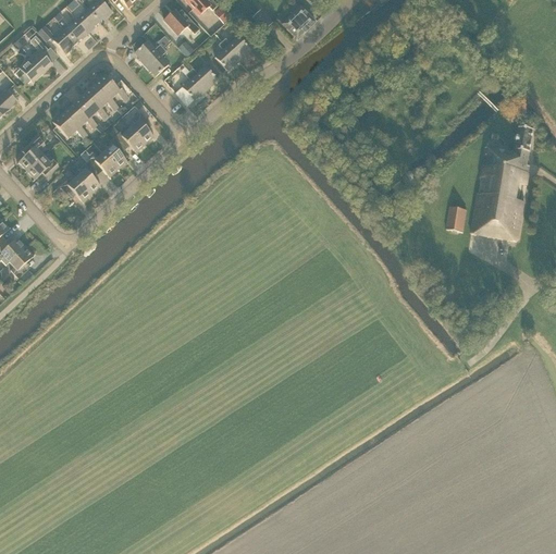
[(107,16),(113,11),(103,0),(96,0),(88,7),(100,21),(106,16),(107,16)]
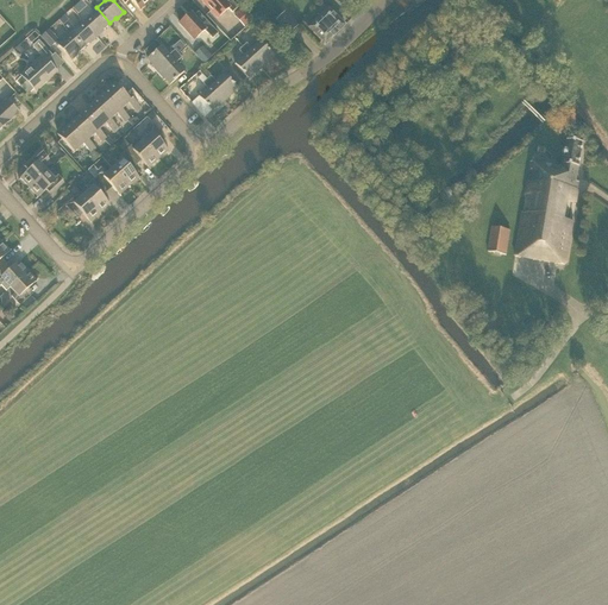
[(233,10),(239,5),(234,0),(206,0),(219,16),(230,6),(233,10)]
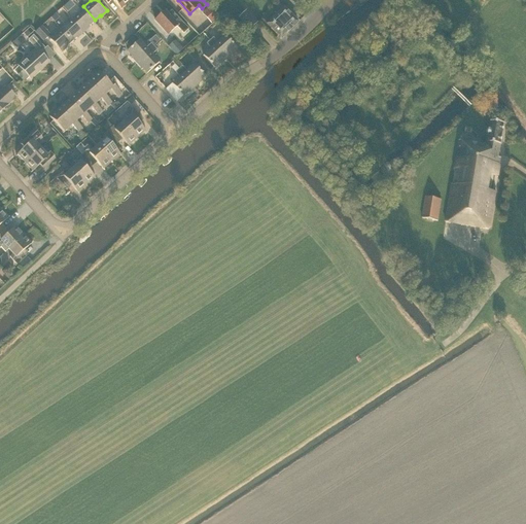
[(212,3),(204,9),(213,20),(221,13),(212,3)]
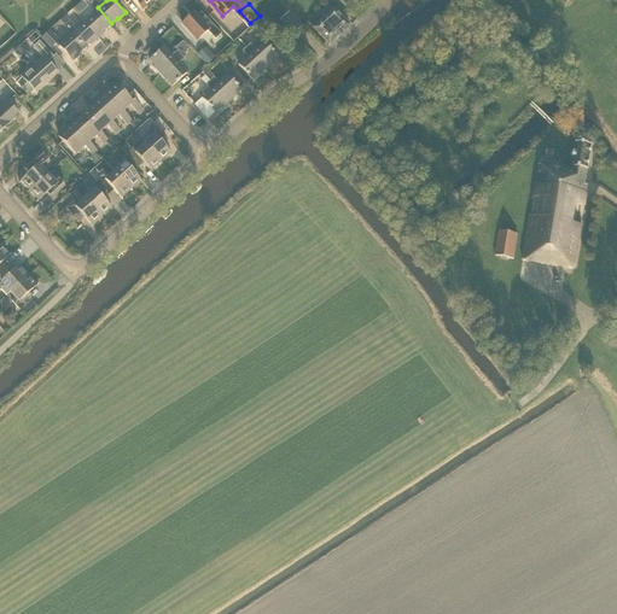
[(325,15),(314,25),(331,44),(351,23),(335,5),(333,6),(330,4),(322,11),(325,15)]
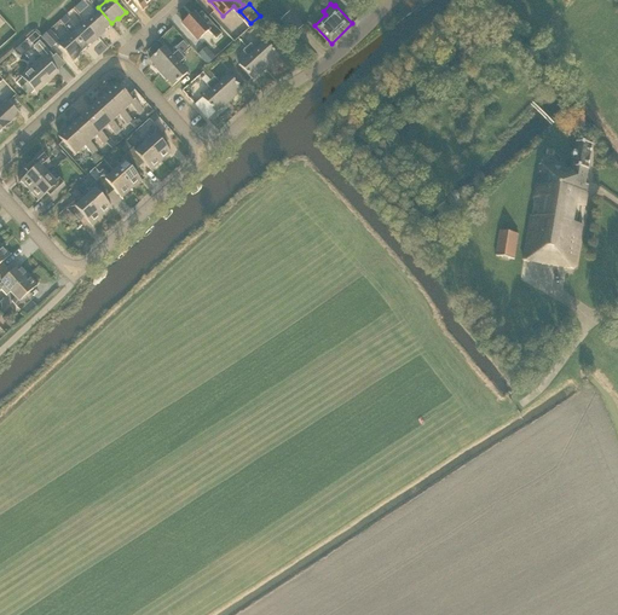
[(107,29),(107,28),(111,23),(98,7),(86,19),(99,35),(107,29)]
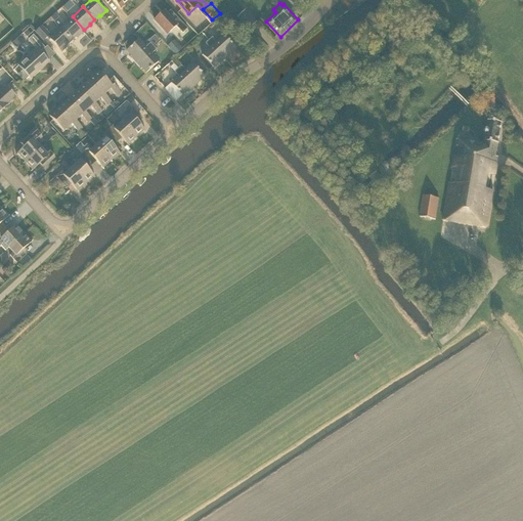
[(250,27),(257,19),(245,7),(237,14),(250,27)]
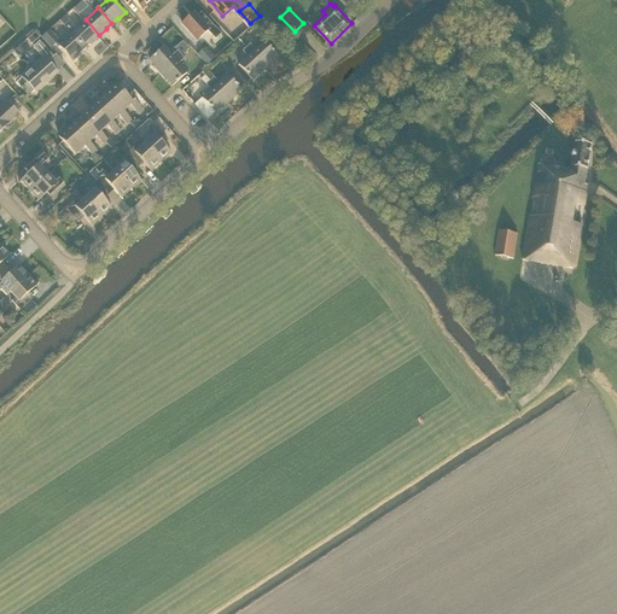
[(198,37),(203,33),(209,28),(213,33),(216,36),(222,31),(202,10),(197,15),(195,11),(184,22),(198,37)]
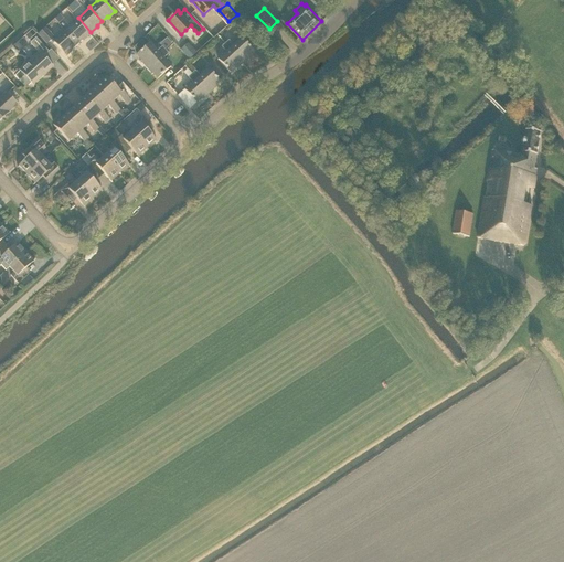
[(84,38),(84,39),(91,32),(78,18),(66,29),(78,42),(84,38)]
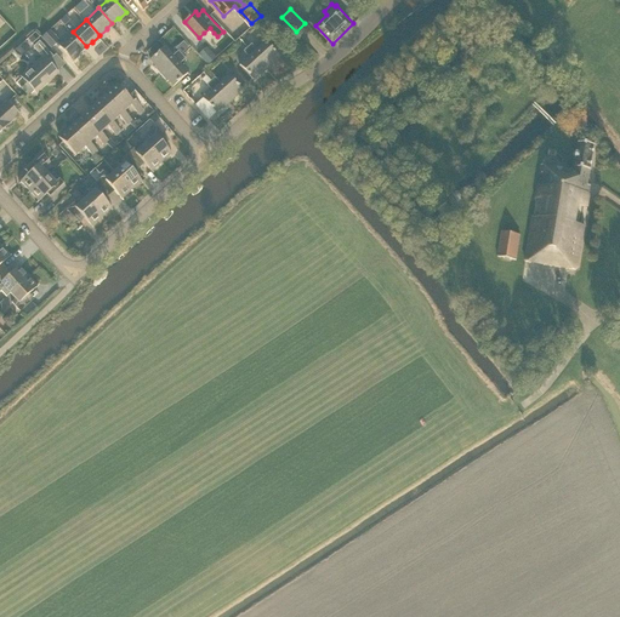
[(51,27),(43,34),(52,45),(60,36),(51,27)]
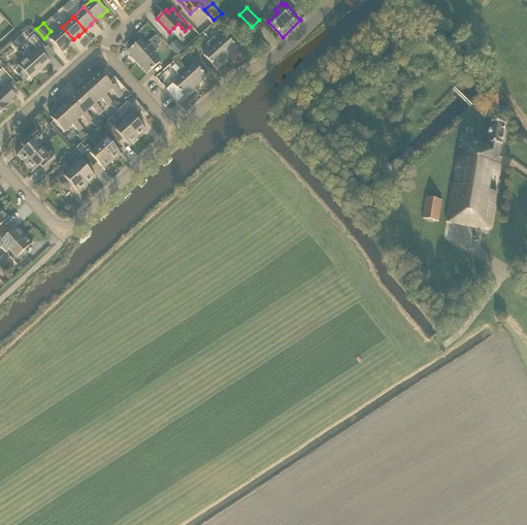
[(31,25),(24,31),(28,35),(34,29),(31,25)]
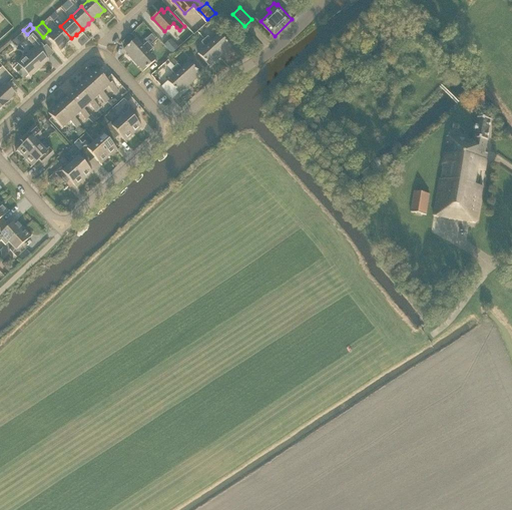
[(49,36),(61,49),(67,43),(66,42),(71,38),(60,26),(49,36)]
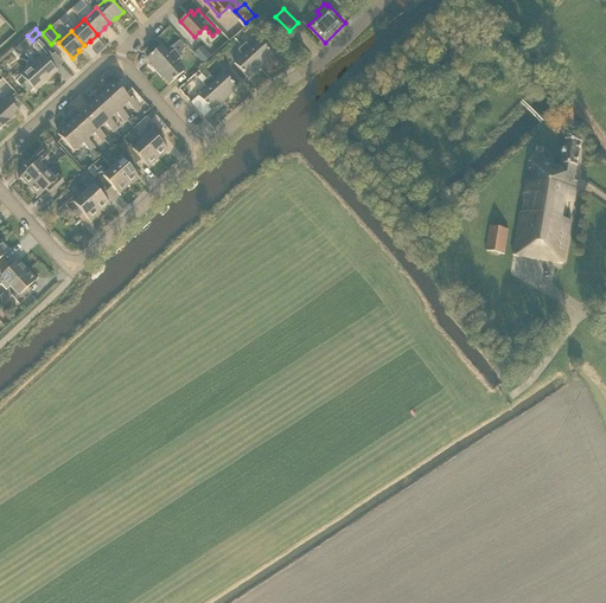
[(182,37),(174,43),(179,49),(186,42),(182,37)]
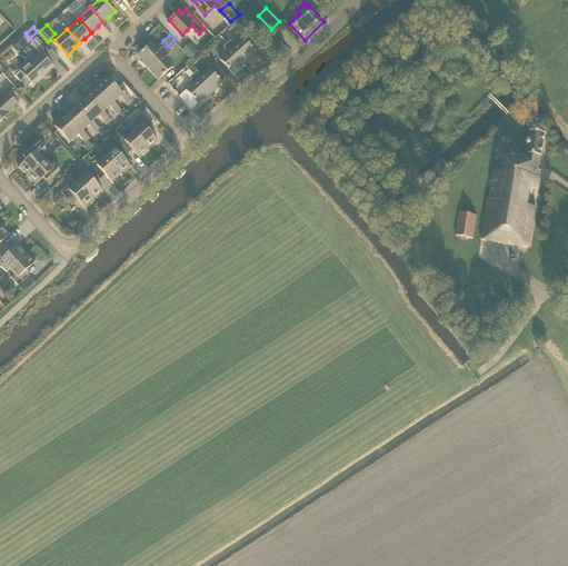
[(23,36),(17,42),(20,46),(27,40),(23,36)]
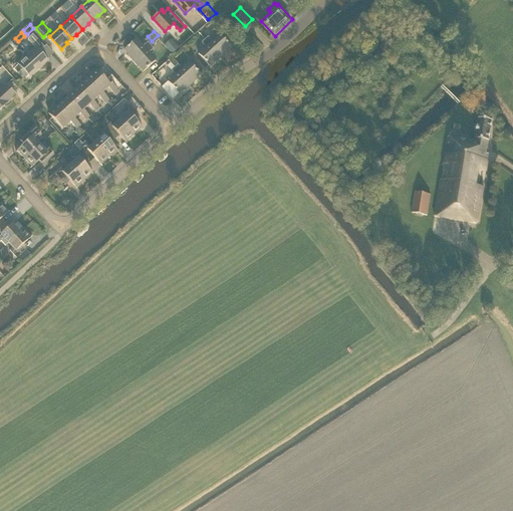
[(45,44),(33,32),(28,37),(36,46),(19,62),(23,66),(18,70),(24,77),(29,73),(30,74),(48,58),(40,49),(45,44)]
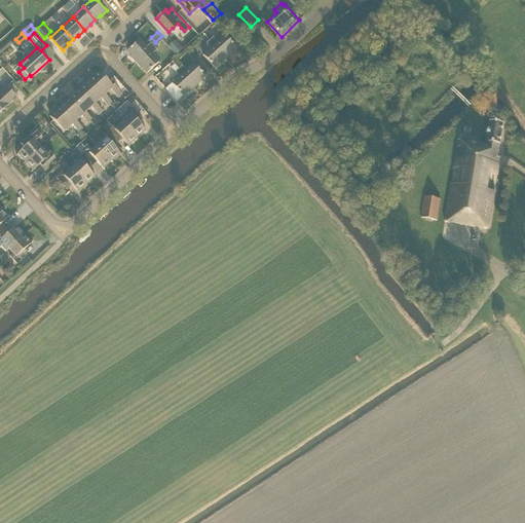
[(236,44),(226,33),(218,40),(214,35),(211,38),(227,57),(233,50),(232,49),(236,44)]
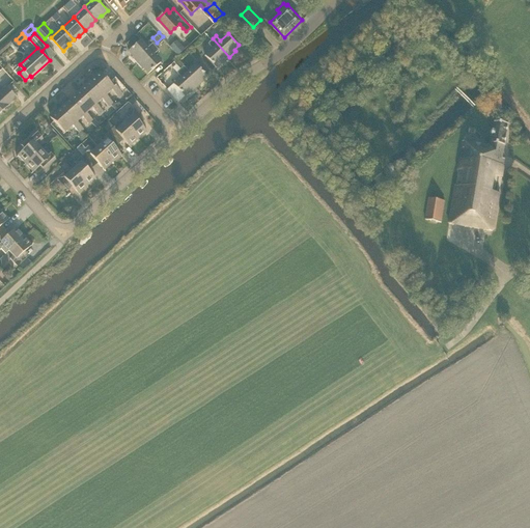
[(141,37),(130,49),(134,54),(132,55),(138,61),(157,45),(154,42),(148,46),(141,37)]
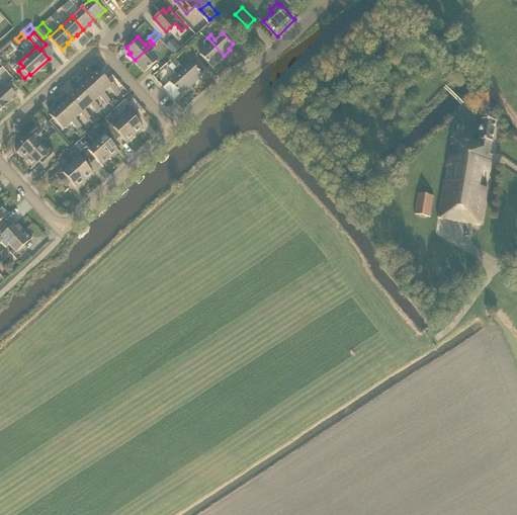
[(168,43),(176,51),(182,45),(174,36),(168,43)]
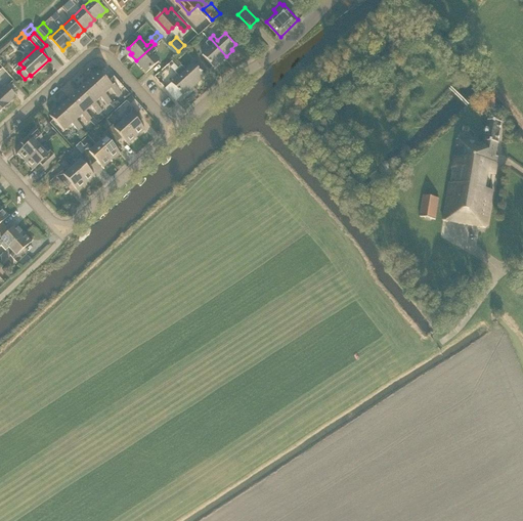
[(211,45),(203,52),(214,64),(219,60),(220,61),(226,56),(210,38),(207,41),(211,45)]
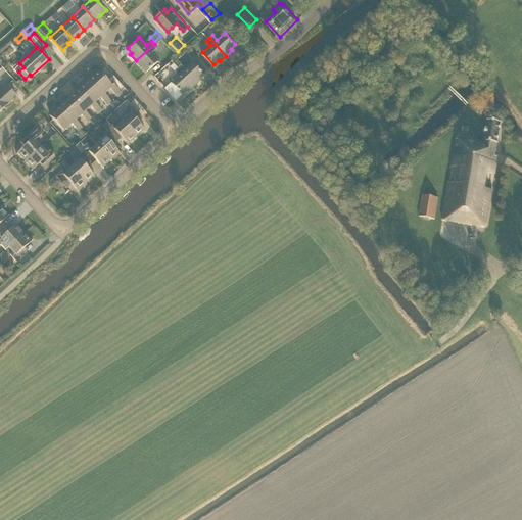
[(143,65),(147,71),(159,59),(152,51),(156,47),(154,44),(136,60),(141,66),(143,65)]
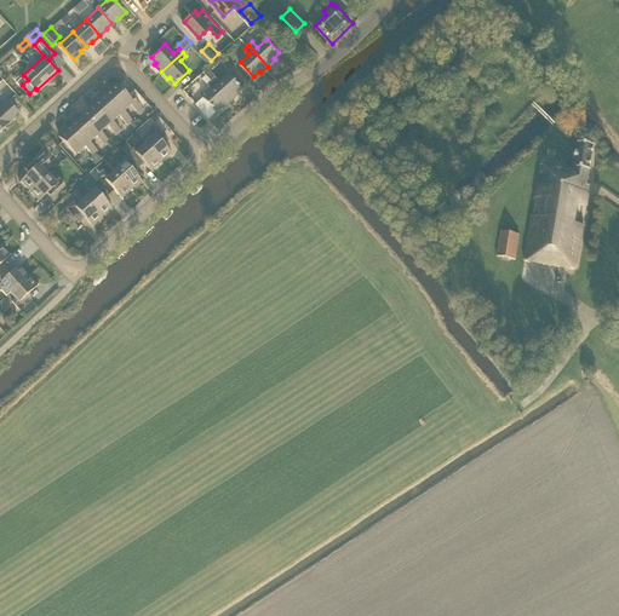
[(238,93),(236,91),(242,86),(230,72),(221,80),(216,75),(211,79),(230,99),(238,93)]
